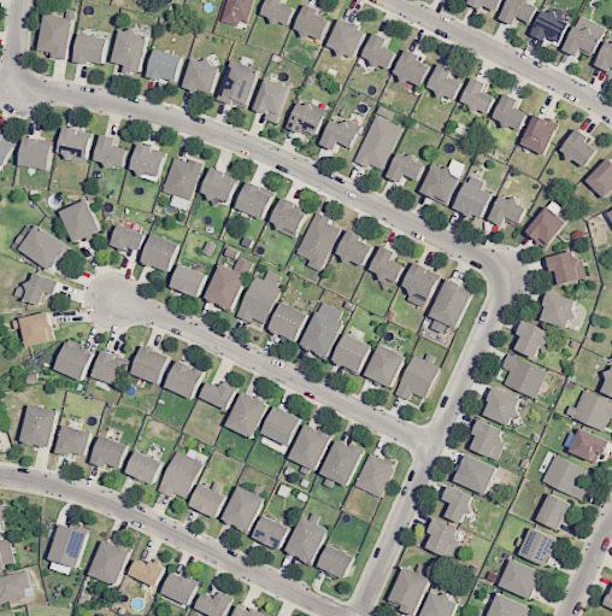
[(249,0),(224,0),(218,21),(241,28),(249,0)]
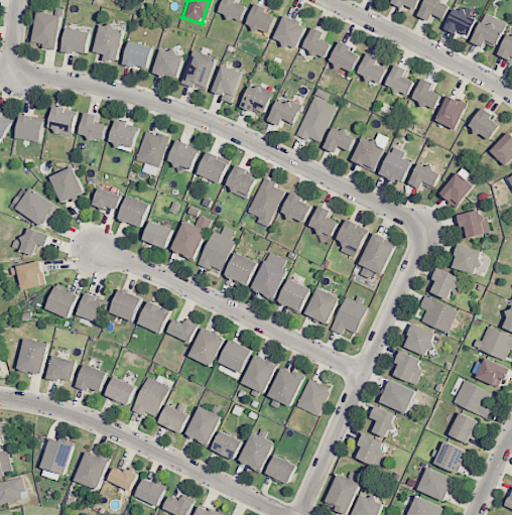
[(222,0),(237,0),(236,4),(246,7),(241,21),(233,18),(228,20),(225,14),(218,12),(222,0)]
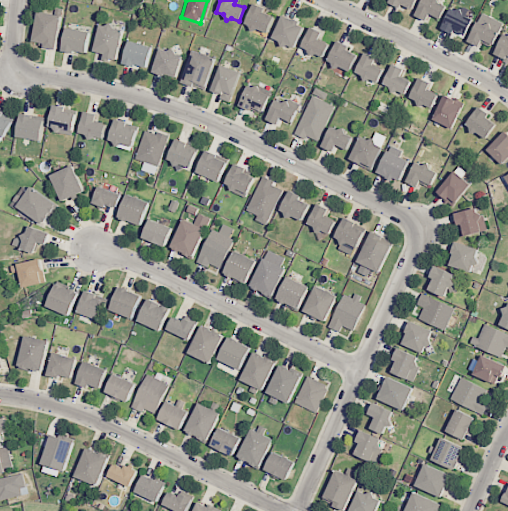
[(387,1),(387,0),(417,0),(413,9),(402,4),(400,8),(387,1)]
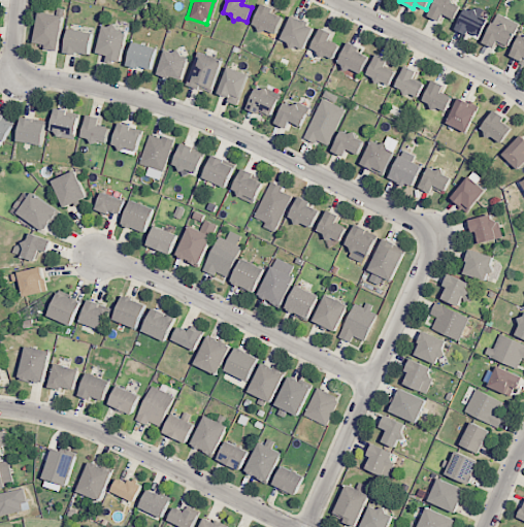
[(426,14),(433,0),(438,0),(444,3),(451,1),(452,7),(458,10),(452,22),(444,18),(439,22),(426,14)]
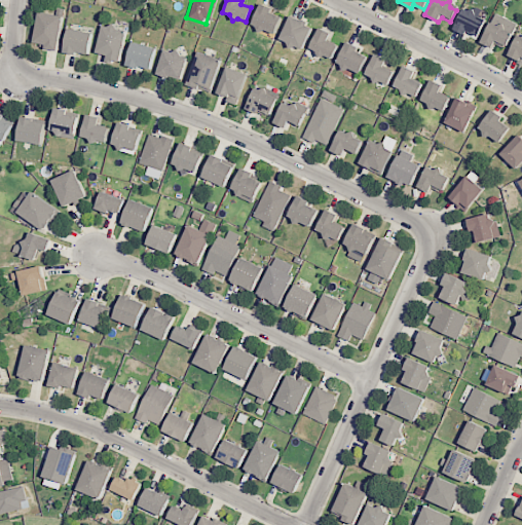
[(260,4),(272,9),(271,12),(282,16),(274,34),(263,30),(258,33),(256,26),(252,24),(260,4)]
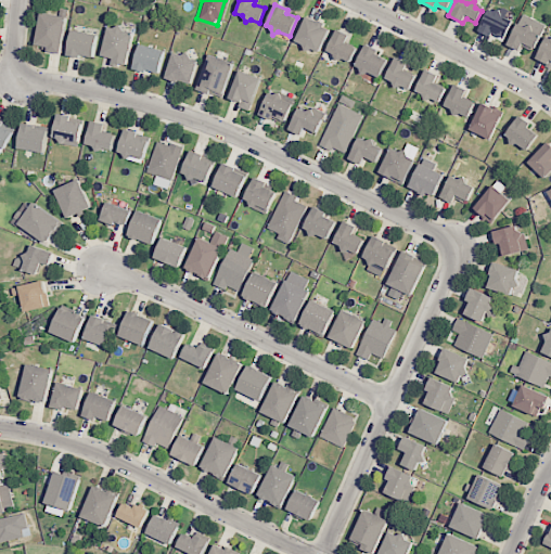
[(477,30),(487,12),(491,14),(499,13),(502,20),(511,25),(503,38),(492,33),(489,37),(477,30)]
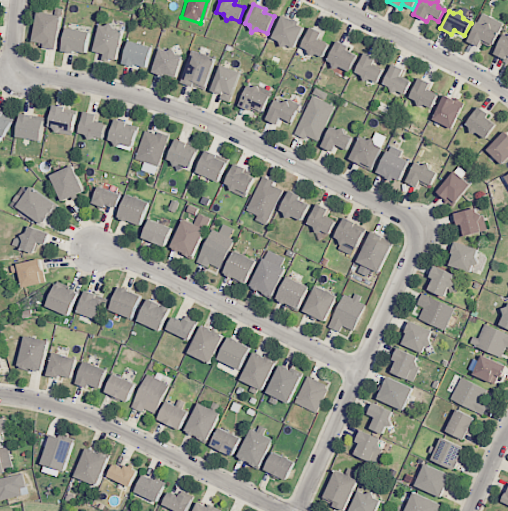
[(33,40),(38,14),(60,19),(54,48),(38,45),(39,41),(33,40)]
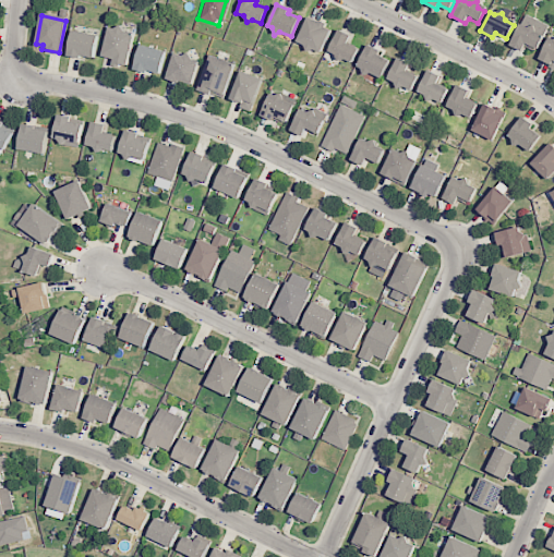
[(309,17),(320,23),(321,21),(327,24),(326,28),(332,31),(321,53),(312,49),(306,51),(304,46),(297,41),(309,17)]
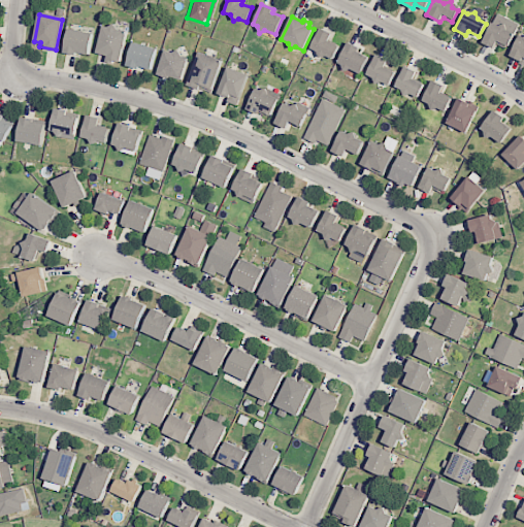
[(98,52),(103,27),(109,28),(115,25),(118,29),(127,31),(122,61),(107,59),(108,54),(98,52)]
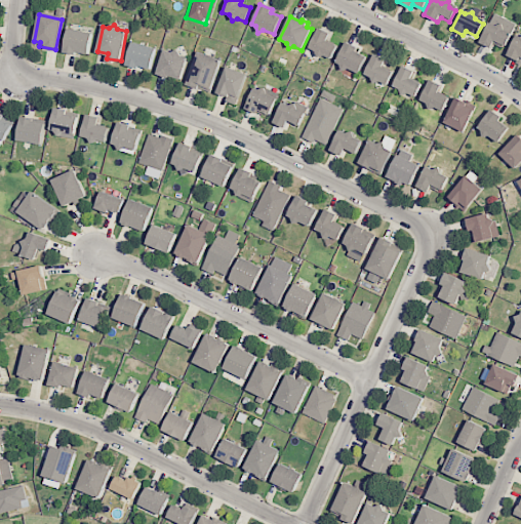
[(479,42),(487,25),(494,29),(502,28),(505,34),(510,36),(504,48),(493,42),(490,47),(479,42)]
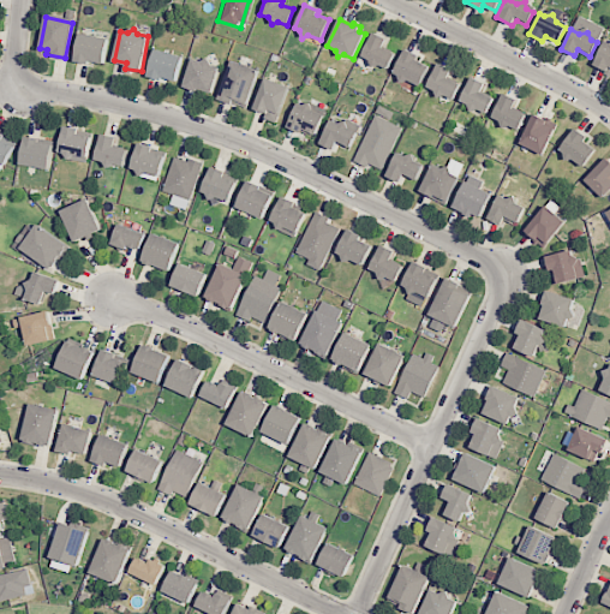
[(374,33),(387,41),(383,48),(395,55),(390,66),(388,65),(387,69),(378,65),(372,67),(369,59),(362,55),(374,33)]
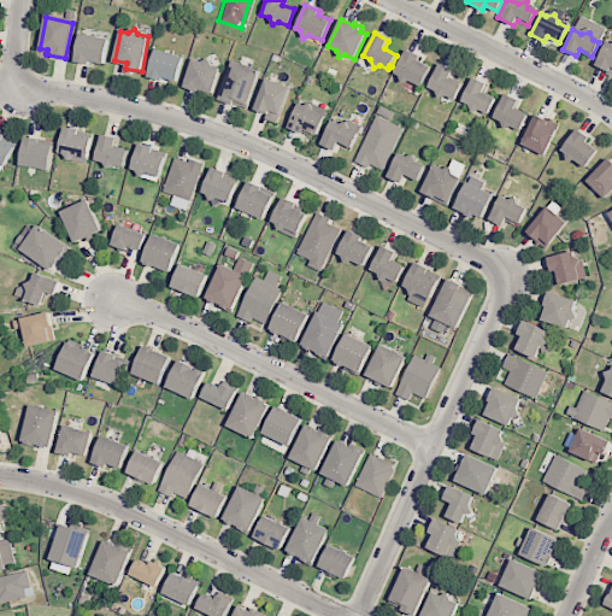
[(78,35),(110,41),(105,63),(90,60),(89,64),(74,62),(78,35)]
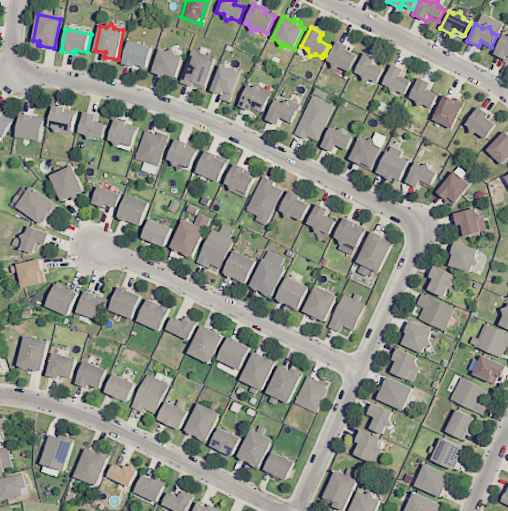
[(492,52),(501,35),(507,38),(507,37),(507,55),(505,59),(492,52)]
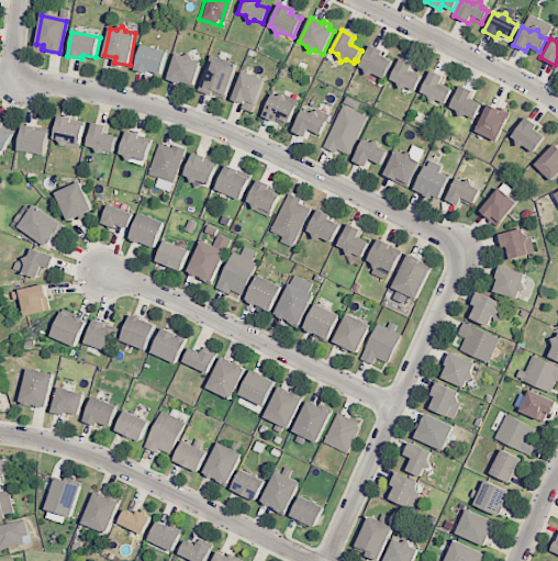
[(371,45),(383,52),(381,56),(392,62),(383,79),(372,74),(367,76),(364,68),(360,66),(371,45)]
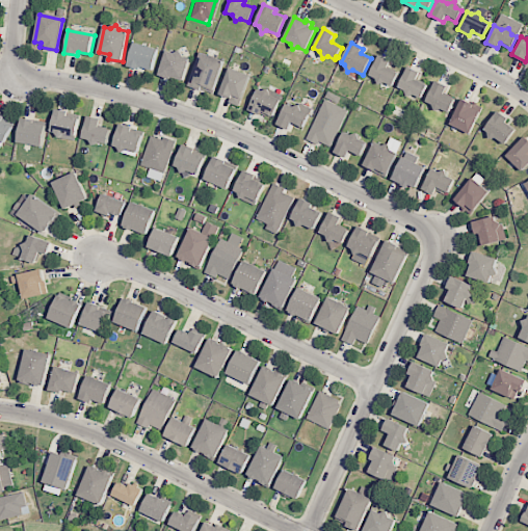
[(128,64),(133,44),(159,51),(154,71),(140,67),(139,69),(128,64)]
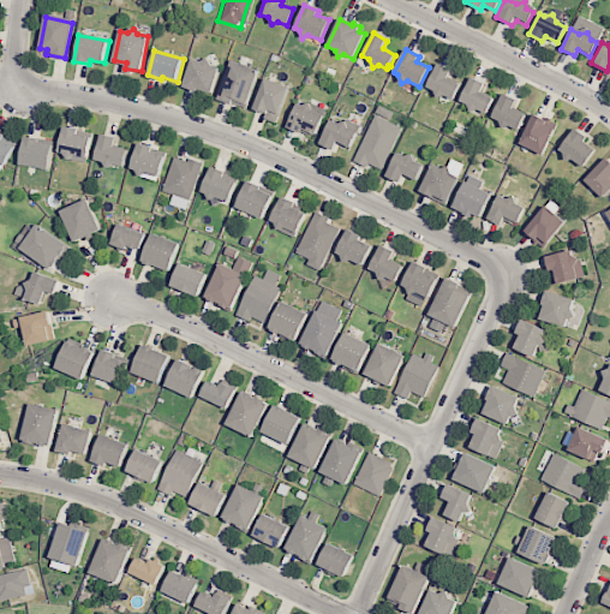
[(183,87),(192,59),(202,63),(208,60),(213,66),(221,70),(211,94),(203,90),(202,94),(183,87)]
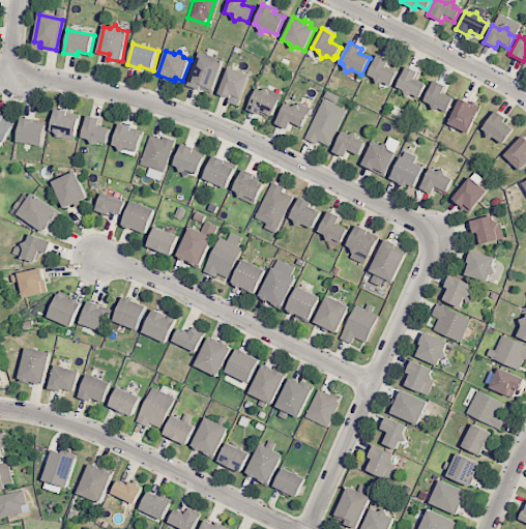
[(190,84),(200,54),(223,62),(211,92),(190,84)]
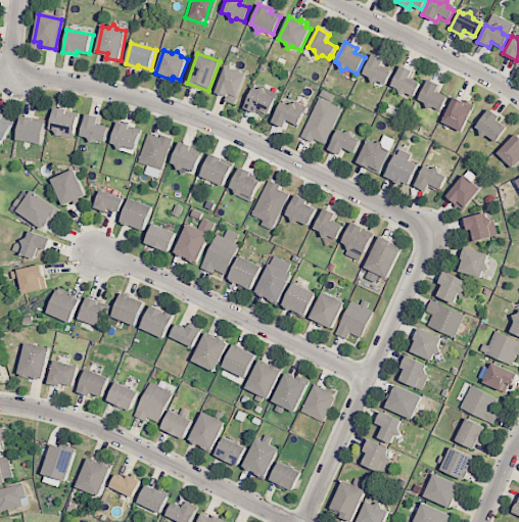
[(373,53),(385,59),(381,67),(391,73),(385,85),(378,81),(372,83),(369,77),(363,74),(373,53)]
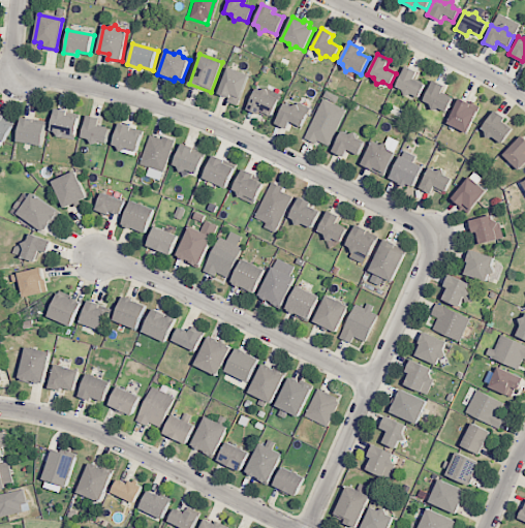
[(246,75),(225,68),(215,95),(225,98),(223,102),(235,107),(246,75)]
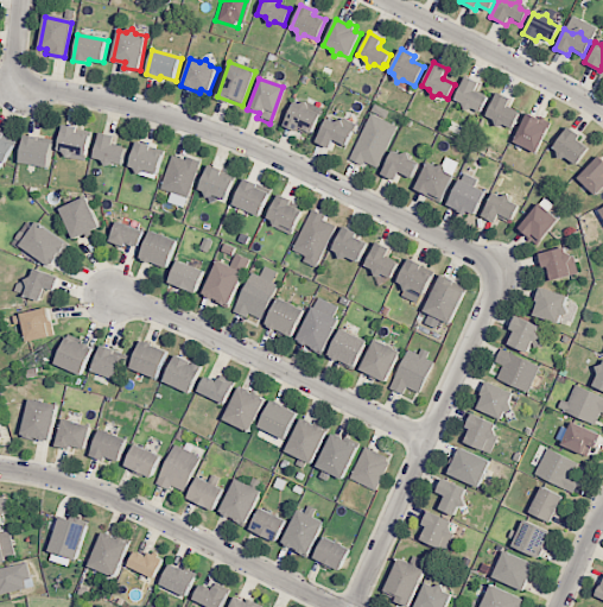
[(464,78),(477,86),(475,92),(488,99),(481,112),(473,108),(465,111),(463,103),(455,100),(464,78)]
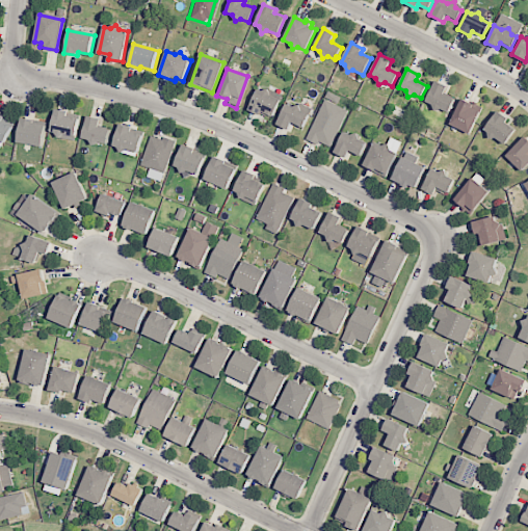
[(434,82),(447,88),(444,95),(454,100),(448,113),(440,109),(436,111),(432,104),(426,101),(434,82)]
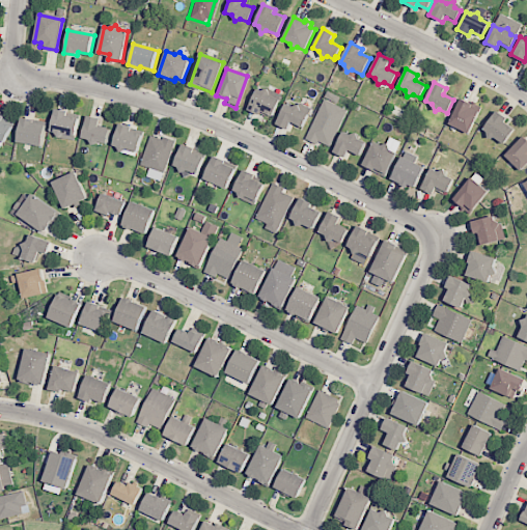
[(248,108),(257,89),(262,91),(268,90),(270,95),(280,100),(273,116),(260,110),(259,113),(248,108)]
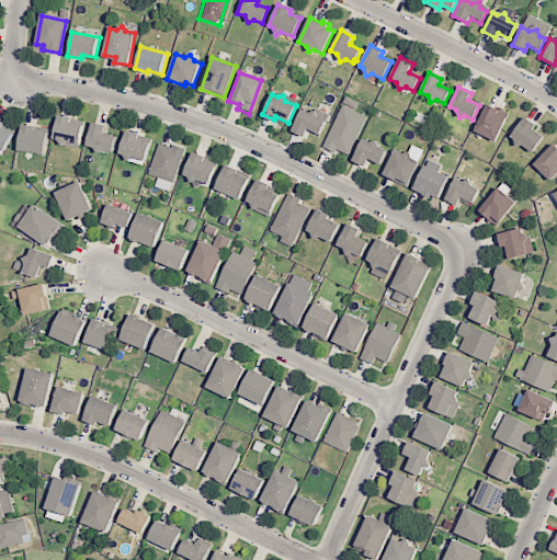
[(491,141),(504,114),(484,104),(470,132),(491,141)]
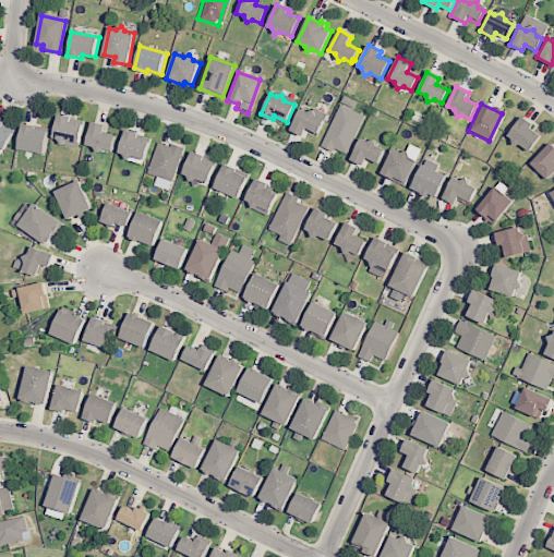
[(320,145),(339,106),(362,118),(345,153),(333,147),(332,150),(320,145)]
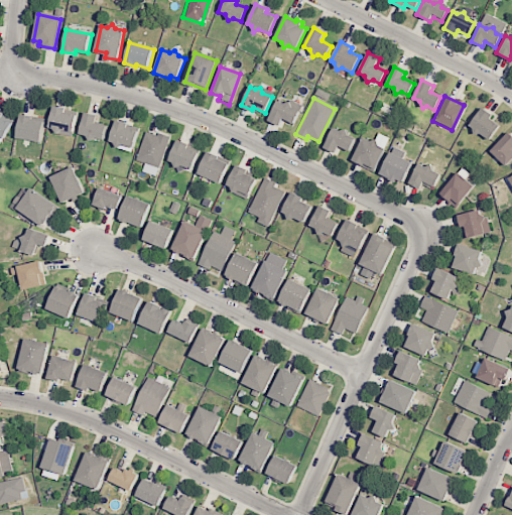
[(271,119),(278,102),(286,105),(291,103),(293,108),(299,111),(294,123),(281,117),(279,122),(271,119)]
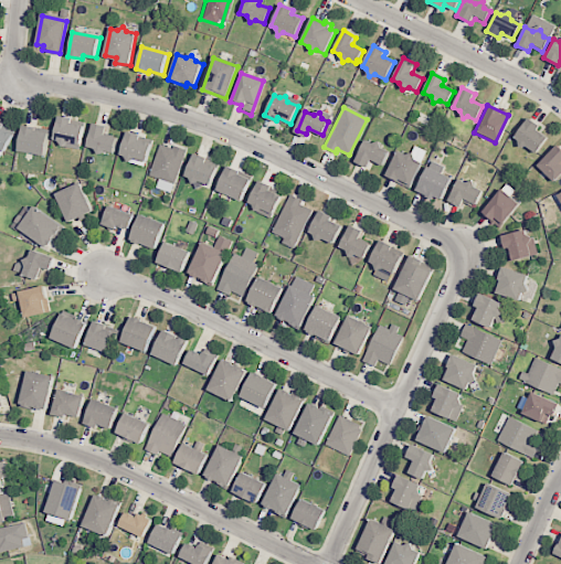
[(57,118),(72,120),(71,125),(83,126),(80,145),(54,140),(57,118)]
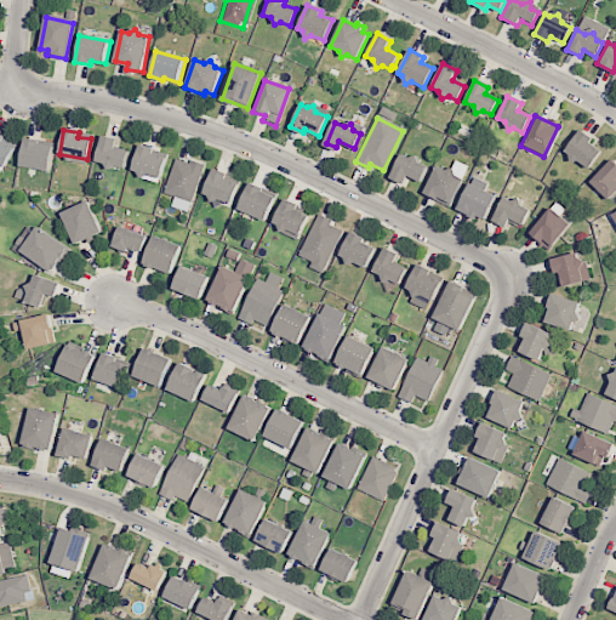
[(580,132),(591,141),(588,143),(602,153),(589,168),(579,159),(571,161),(570,153),(565,151),(580,132)]
